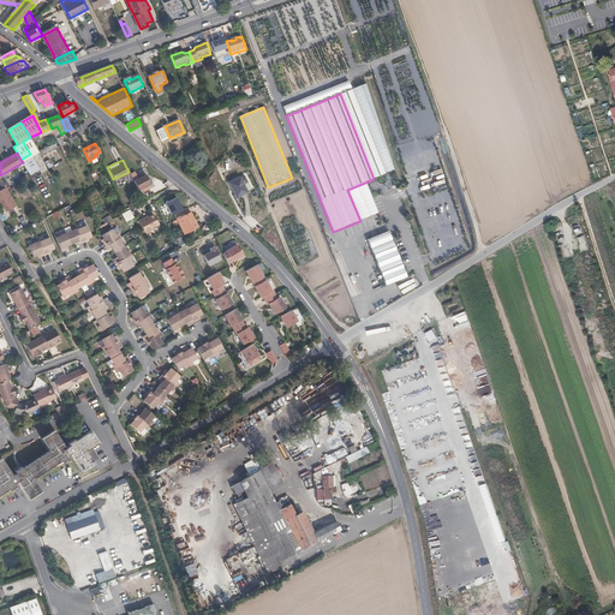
[(138,190),(150,184),(145,174),(132,180),(138,190)]
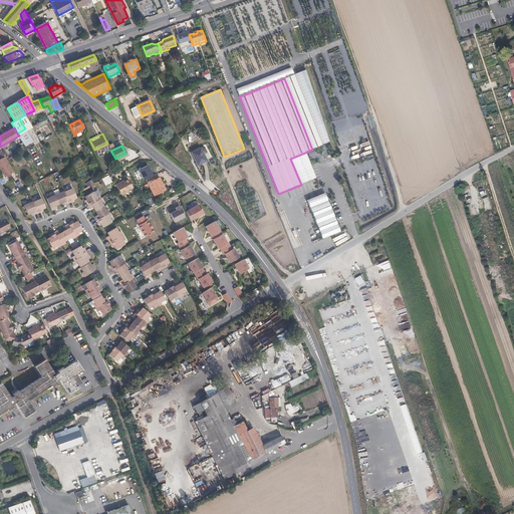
[(202,146),(191,150),(196,164),(207,160),(202,146)]
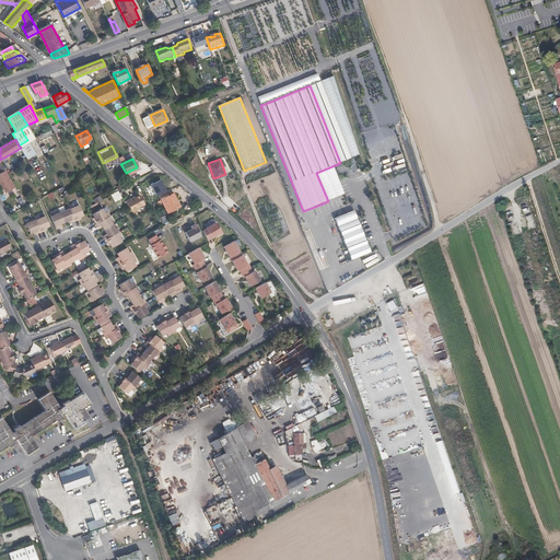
[(15,187),(6,171),(0,173),(0,177),(8,191),(15,187)]
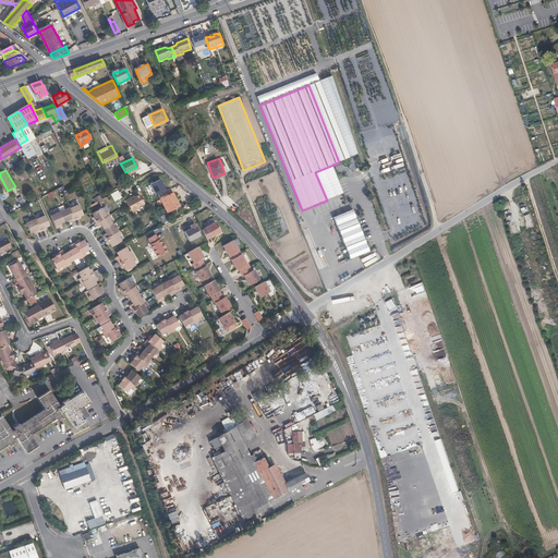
[(118,190),(110,193),(114,201),(121,196),(118,190)]
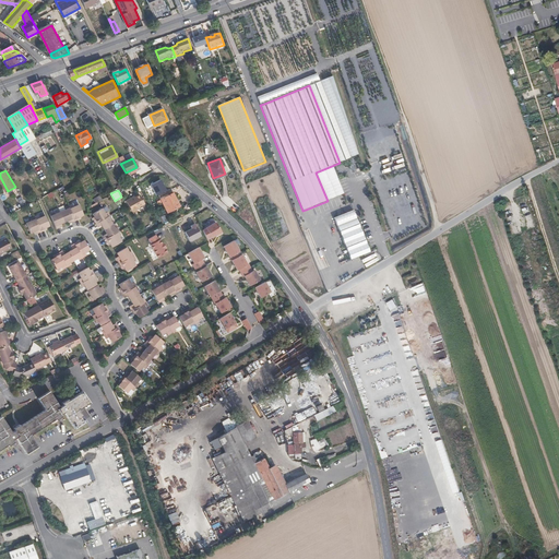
[(137,206),(144,203),(139,193),(134,195),(130,198),(125,200),(131,210),(131,211),(133,211),(137,209),(137,207),(137,206)]
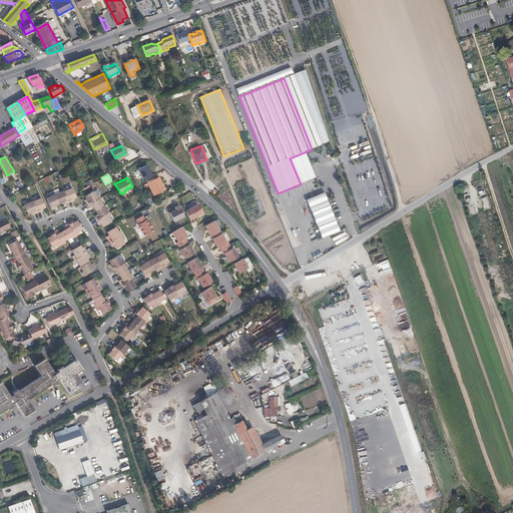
[(158,178),(146,185),(153,196),(164,190),(158,178)]
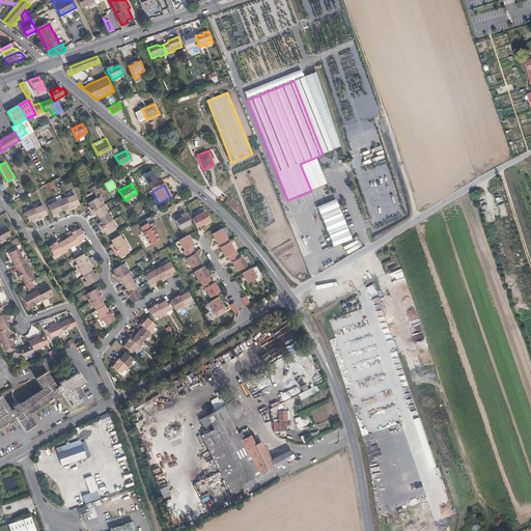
[(78,204),(74,194),(68,196),(67,193),(64,195),(71,210),(74,208),(73,206),(76,205),(78,204)]
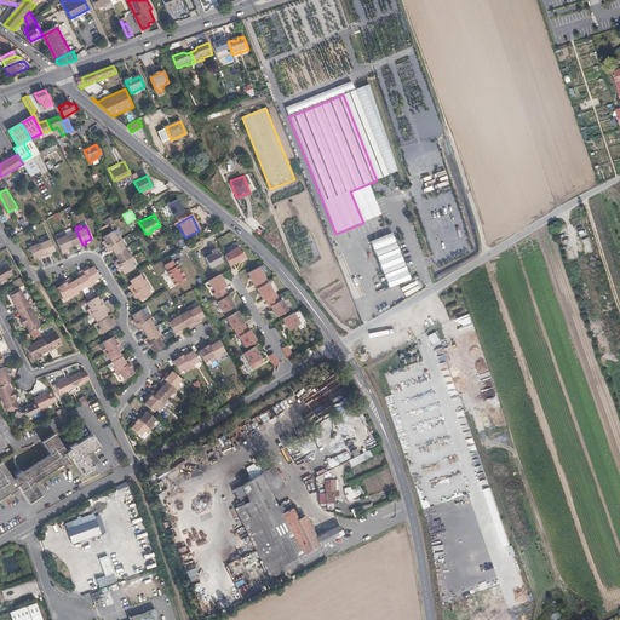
[(82,245),(75,228),(70,229),(72,231),(65,234),(70,246),(74,245),(78,244),(79,247),(82,245)]
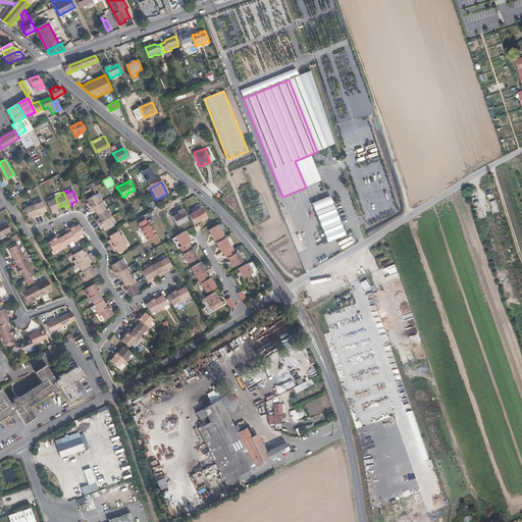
[(89,208),(102,201),(100,198),(98,200),(95,194),(86,199),(88,203),(89,205),(88,206),(89,208)]
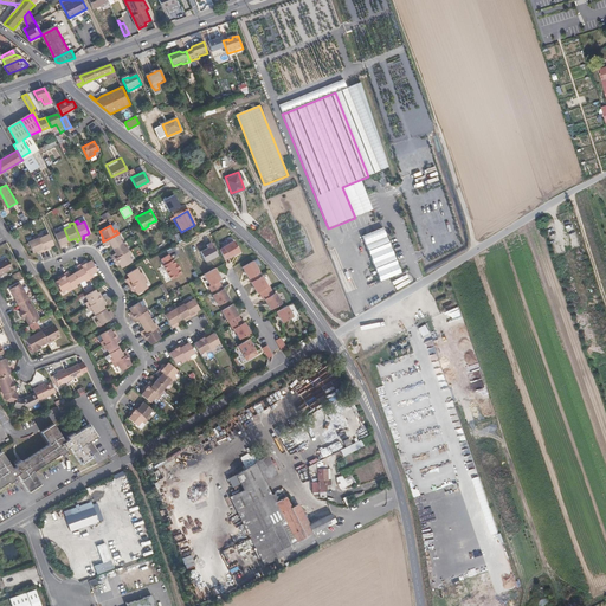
[(69,240),(64,229),(58,231),(58,230),(53,231),(60,247),(65,246),(64,243),(66,242),(69,240)]
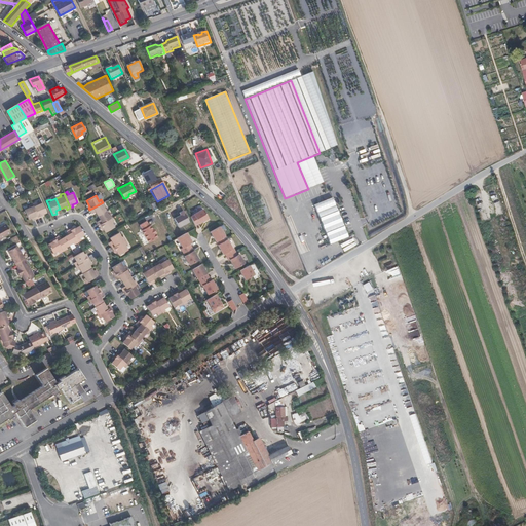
[(46,212),(42,202),(37,204),(36,201),(32,203),(38,218),(42,216),(41,214),(43,213),(46,212)]
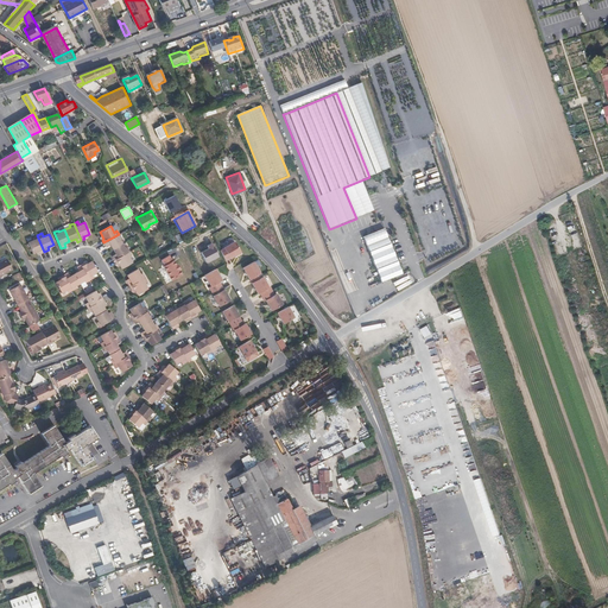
[(122,244),(120,240),(121,239),(119,234),(103,242),(106,247),(109,246),(112,249),(122,244)]
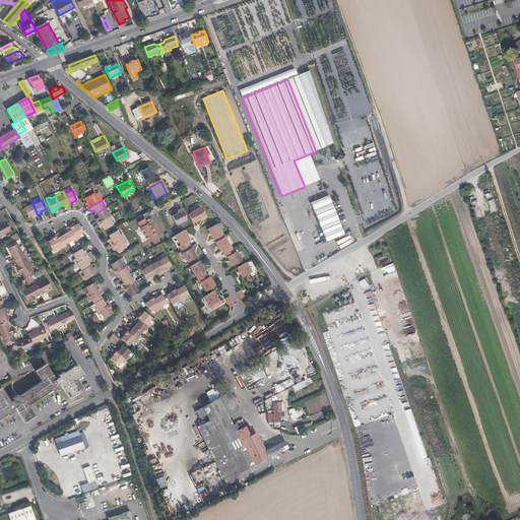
[(38,215),(31,201),(27,202),(28,204),(23,206),(27,216),(30,215),(33,214),(35,216),(38,215)]
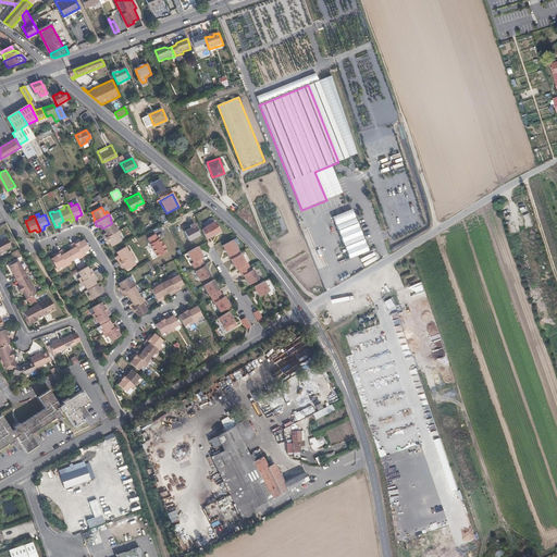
[(356,220),(336,227),(348,260),(369,252),(356,220)]
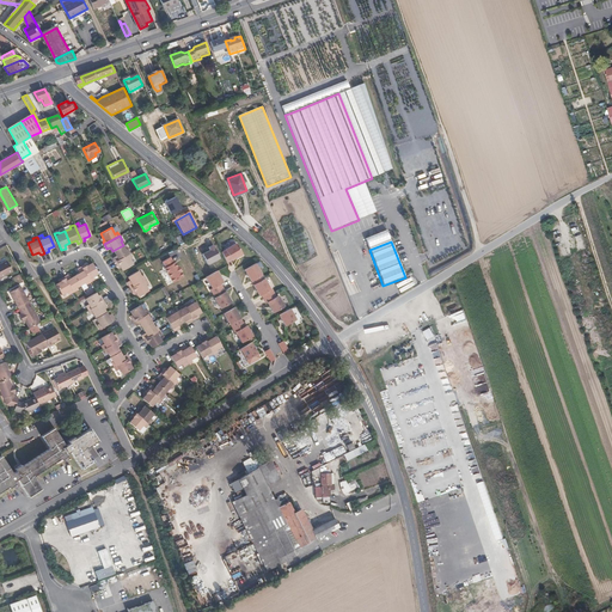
[(243,255),(237,244),(225,250),(221,252),(227,263),(231,261),(232,261),(243,255)]
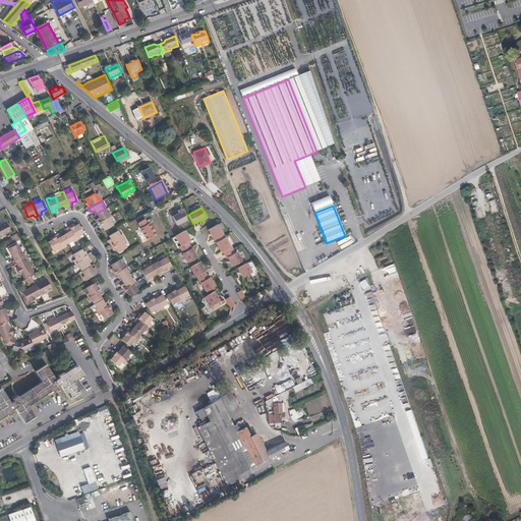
[(101,221),(111,215),(109,212),(107,213),(105,209),(96,214),(101,221)]
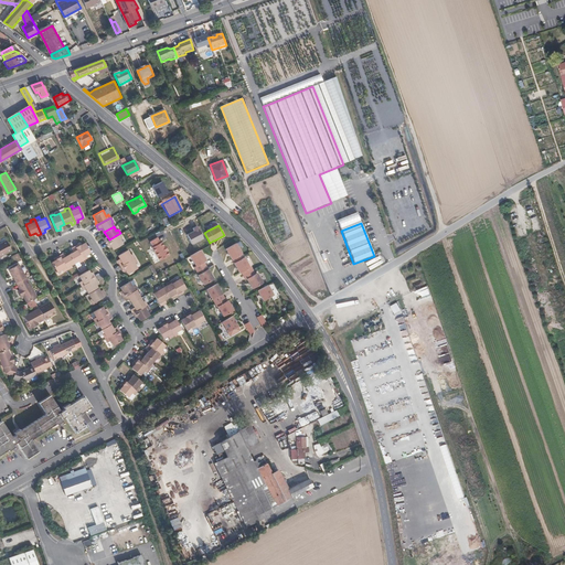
[(193,228),(195,232),(189,235),(193,245),(204,240),(198,226),(193,228)]
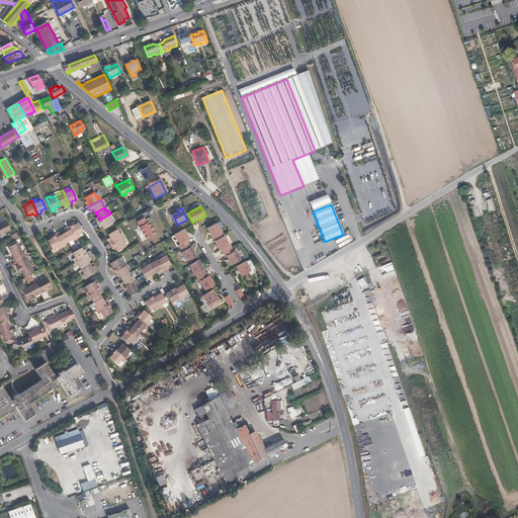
[(154,212),(147,216),(150,221),(149,222),(155,234),(164,229),(162,226),(163,225),(161,220),(160,221),(158,217),(157,218),(154,212)]
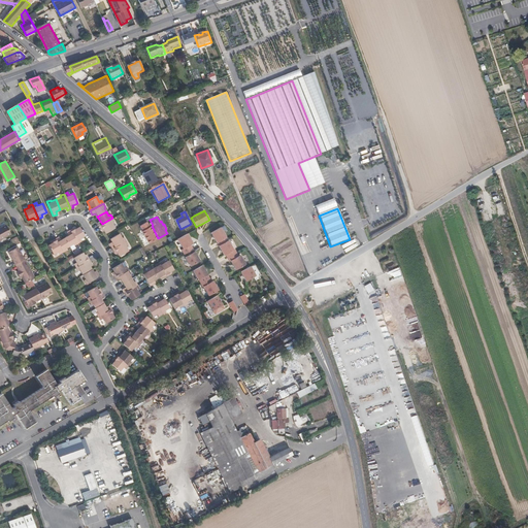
[(114,228),(111,223),(114,222),(112,218),(102,224),(103,226),(100,227),(101,229),(103,228),(104,230),(106,233),(114,228)]
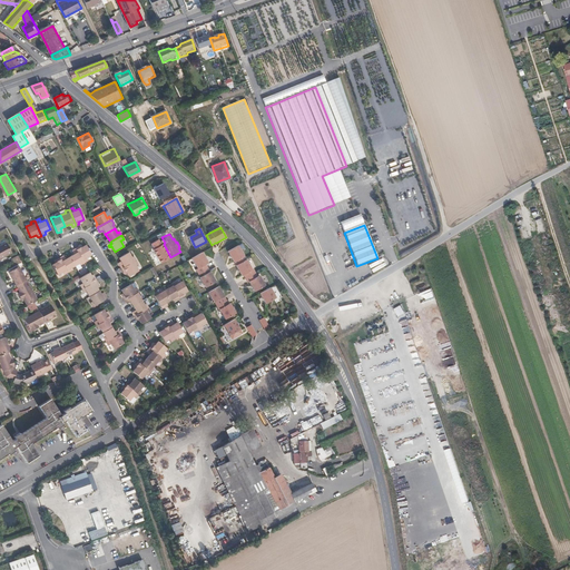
[(7,243),(0,245),(0,258),(12,253),(7,243)]
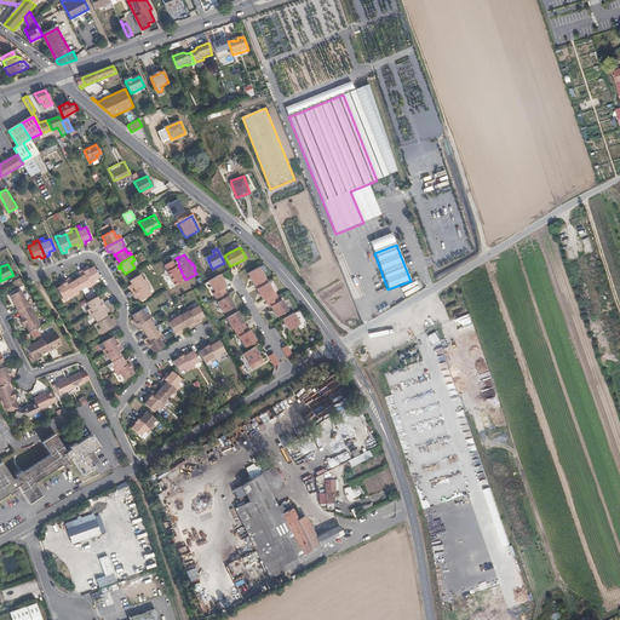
[(99,276),(93,267),(90,268),(87,270),(86,268),(81,270),(91,286),(96,283),(93,280),(99,276)]
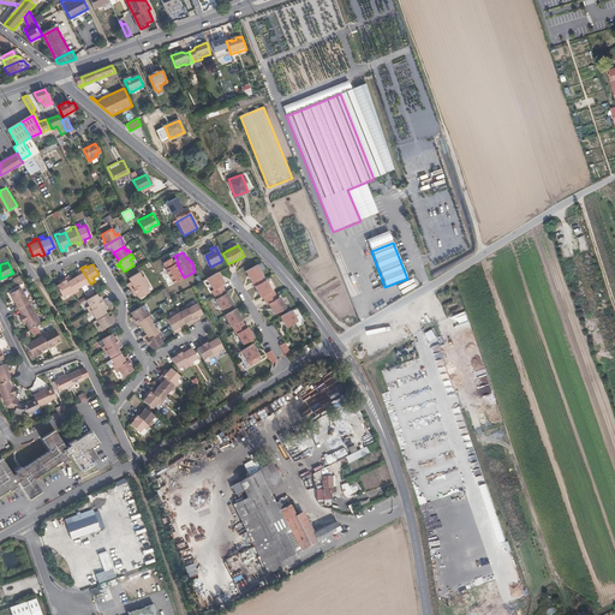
[(268,304),(275,315),(286,309),(280,298),(278,299),(273,291),(272,291),(266,281),(263,276),(257,266),(245,272),(252,282),(255,287),(261,298),(263,297),(267,305),(268,304)]
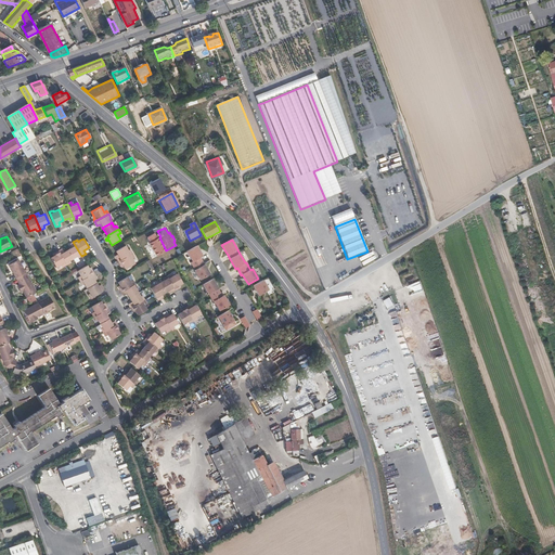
[(81,256),(73,242),(69,244),(72,247),(67,249),(73,259),(77,256),(78,258),(81,256)]
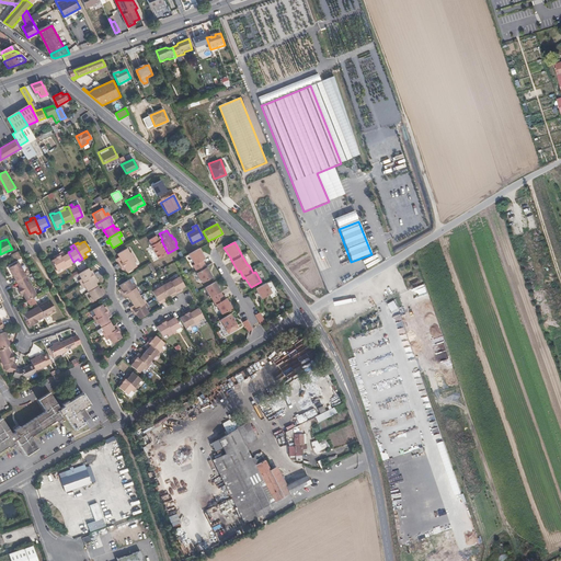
[(119,264),(134,256),(132,253),(129,254),(126,249),(117,254),(118,258),(121,260),(117,261),(119,264)]
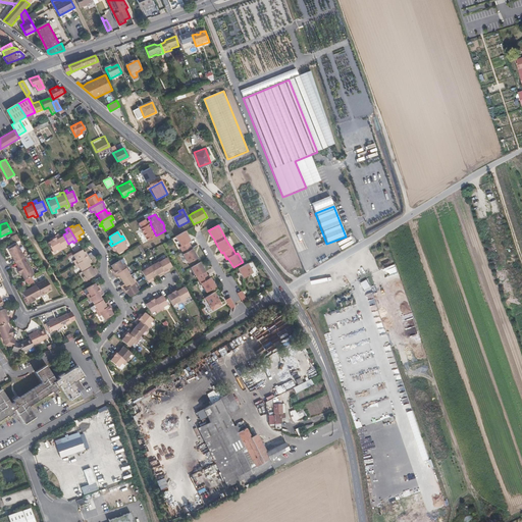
[(192,249),(188,243),(191,241),(186,231),(175,237),(180,247),(179,248),(183,254),(189,264),(198,258),(192,249)]
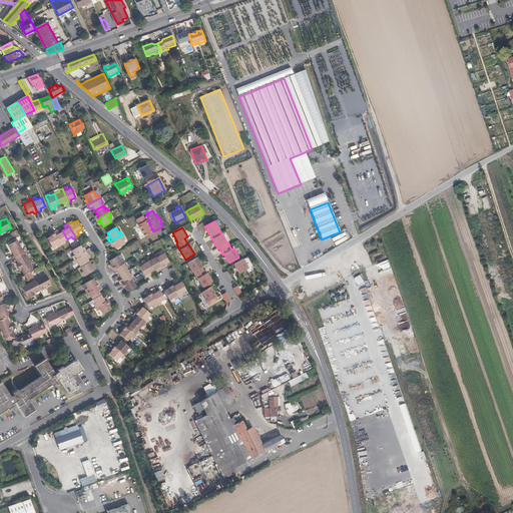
[(67,239),(62,230),(59,232),(57,229),(53,231),(61,244),(65,242),(64,241),(67,239)]
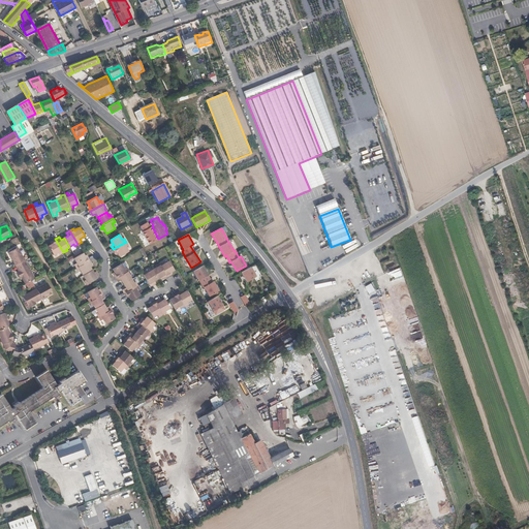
[(63,252),(55,239),(52,241),(53,243),(51,244),(48,246),(53,254),(58,252),(59,254),(63,252)]
